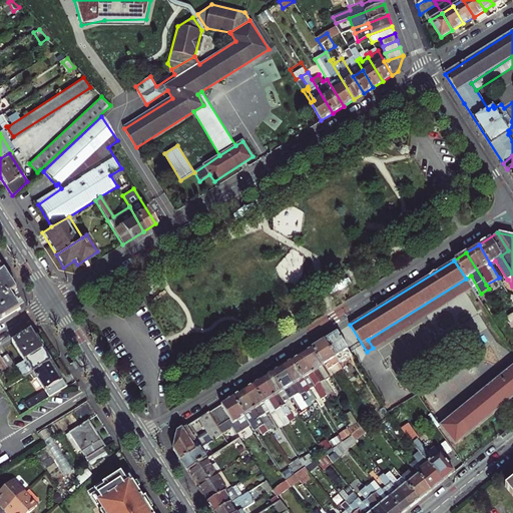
[(507,280),(495,261),(490,264),(499,278),(502,283),(507,280)]
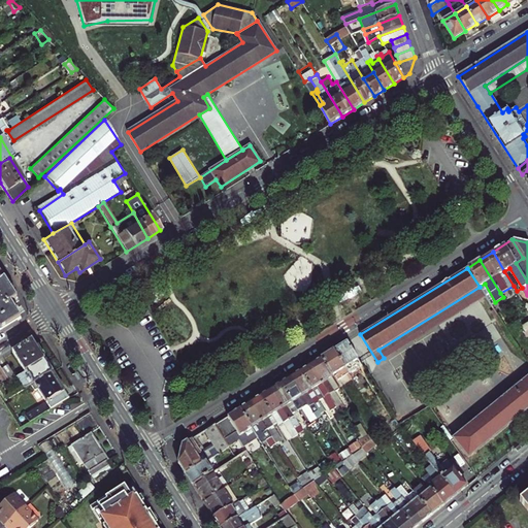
[(0,332),(22,320),(12,304),(19,300),(6,281),(0,286),(0,332)]
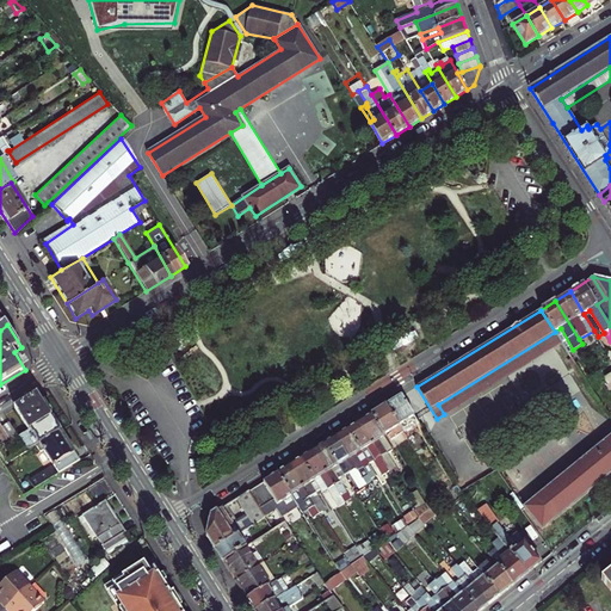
[(561,341),(555,332),(438,405),(444,414),(561,341)]
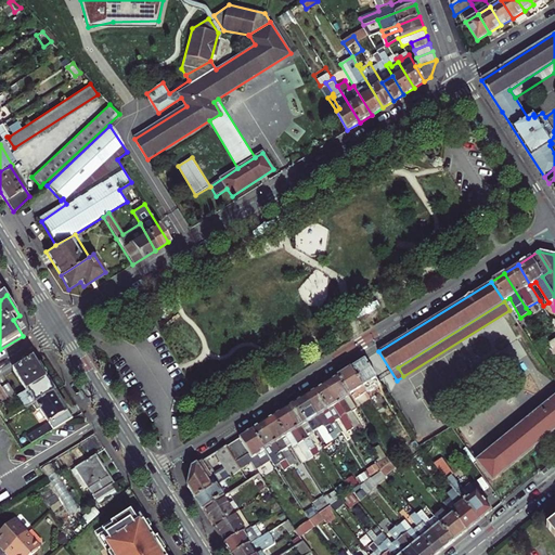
[(540,359),(518,325),(516,327),(526,343),(523,345),(539,371),(545,366),(540,359)]
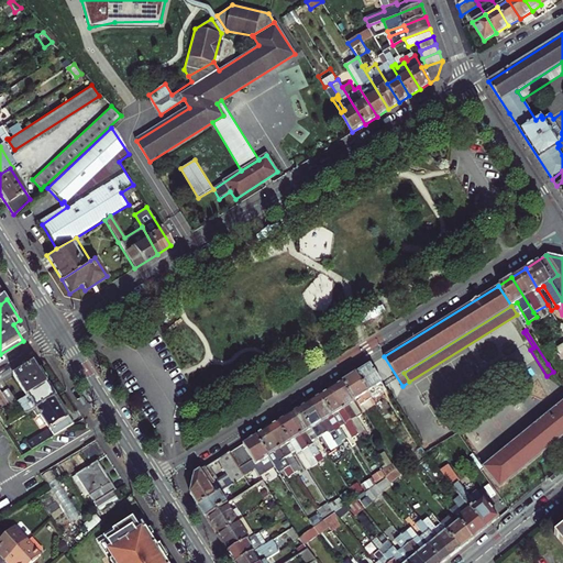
[(48,385),(36,365),(15,378),(28,398),(48,385)]
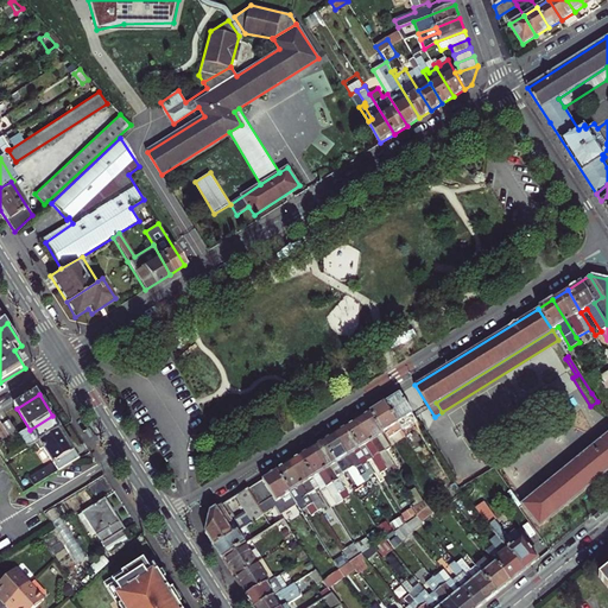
[(385,404),(397,422),(403,418),(406,424),(416,418),(400,394),(385,404)]
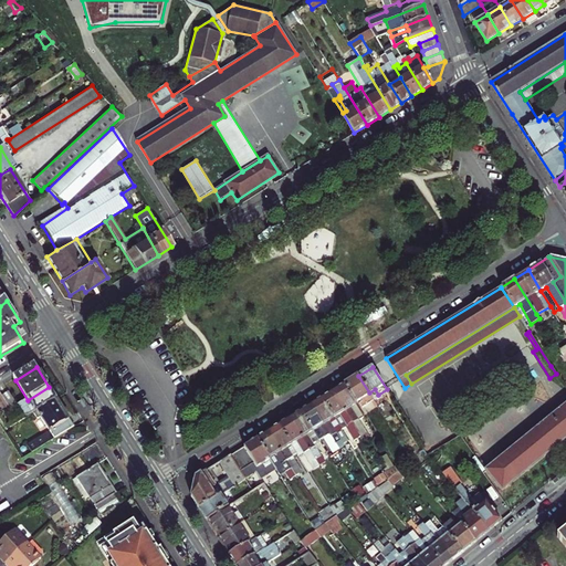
[(344,385),(355,401),(369,392),(358,376),(344,385)]
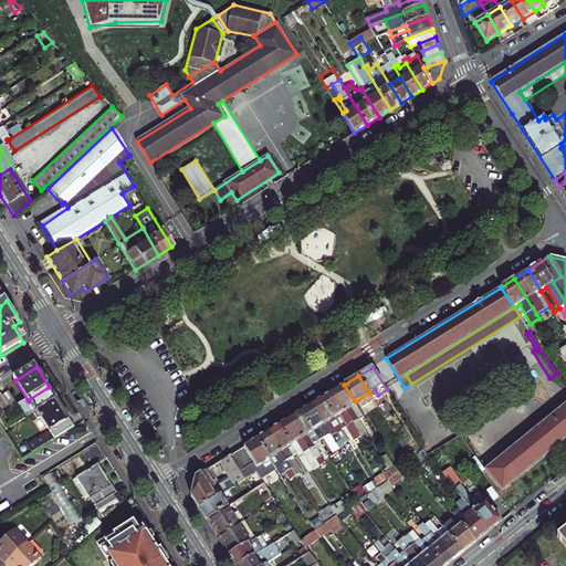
[(333,391),(359,432),(365,429),(358,418),(359,418),(352,406),(356,404),(355,401),(344,385),(333,391)]
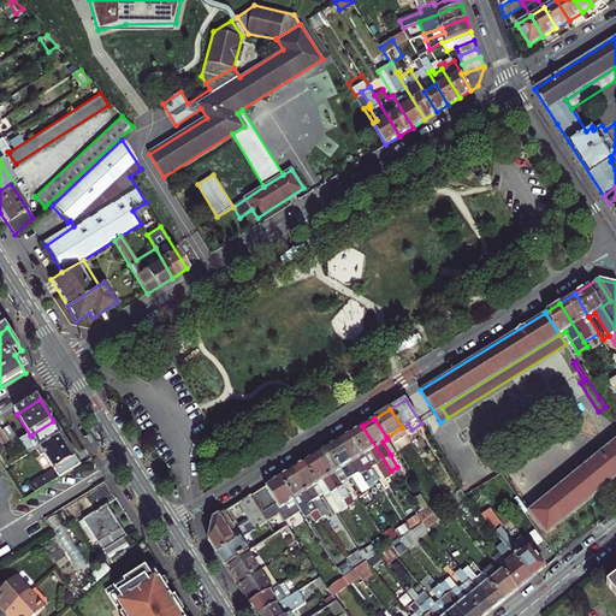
[(31,456),(37,451),(63,436),(53,421),(30,436),(22,440),(31,456)]
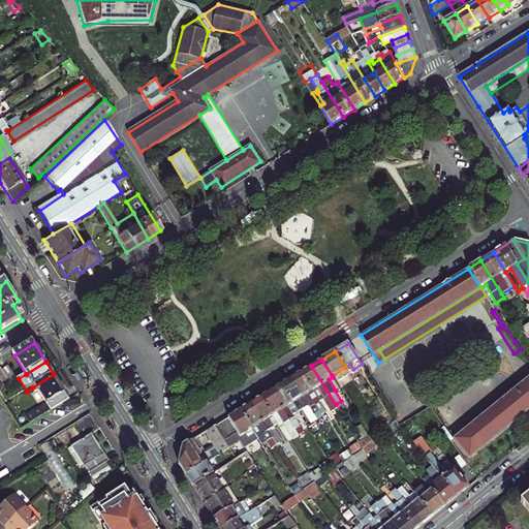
[(341,412),(336,404),(311,366),(302,372),(318,398),(323,395),(332,409),(334,408),(338,414),(341,412)]
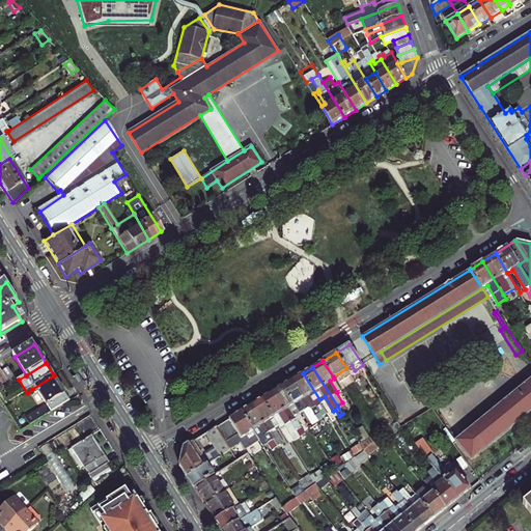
[(9,369),(3,372),(10,385),(17,381),(9,369)]
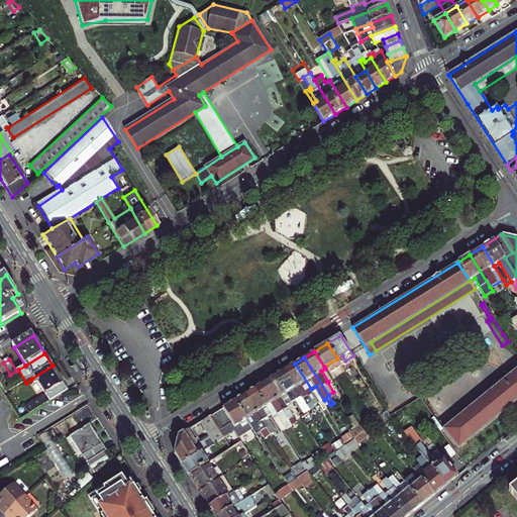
[(10,375),(3,363),(2,360),(0,360),(0,369),(5,378),(10,375)]
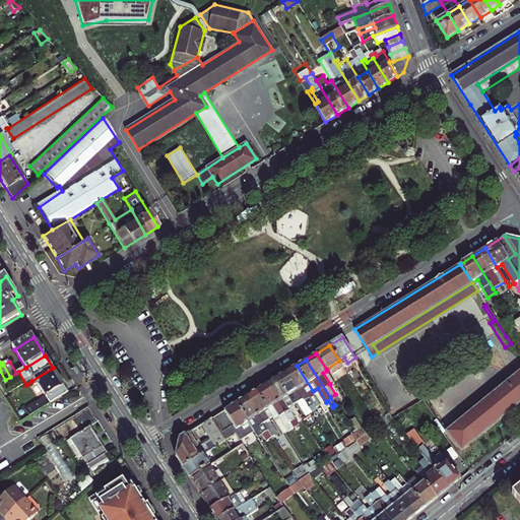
[(286,372),(309,407),(315,404),(309,394),(313,391),(297,366),(286,372)]
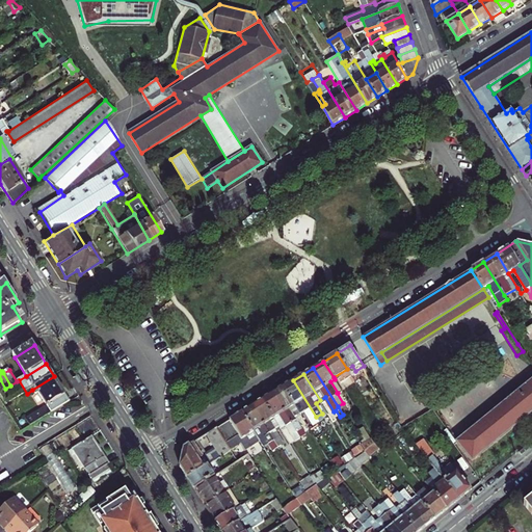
[(71,403),(54,376),(32,390),(35,395),(40,393),(48,407),(26,420),(31,427),(71,403)]
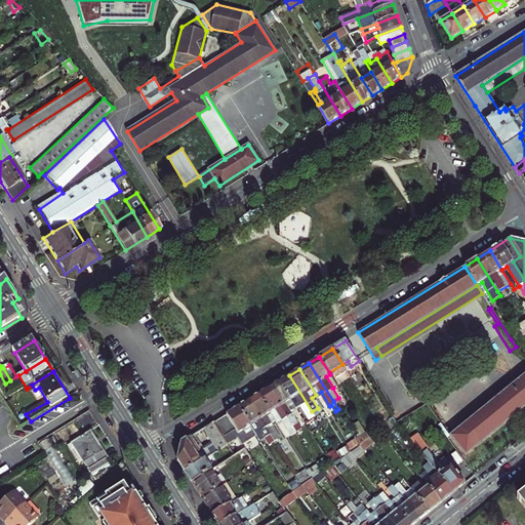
[(524,374),(451,436),(466,454),(475,446),(476,447),(478,445),(477,444),(489,435),(490,436),(491,434),(491,433),(506,420),(507,421),(509,419),(523,407),(524,408),(524,406),(524,374)]
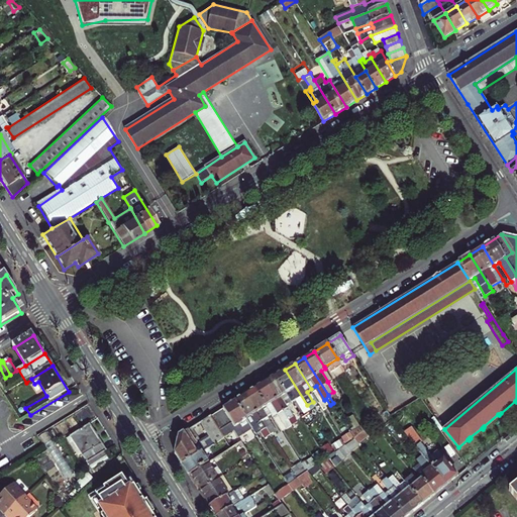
[(310,409),(307,405),(285,370),(275,376),(292,402),(296,399),(305,412),(310,409)]
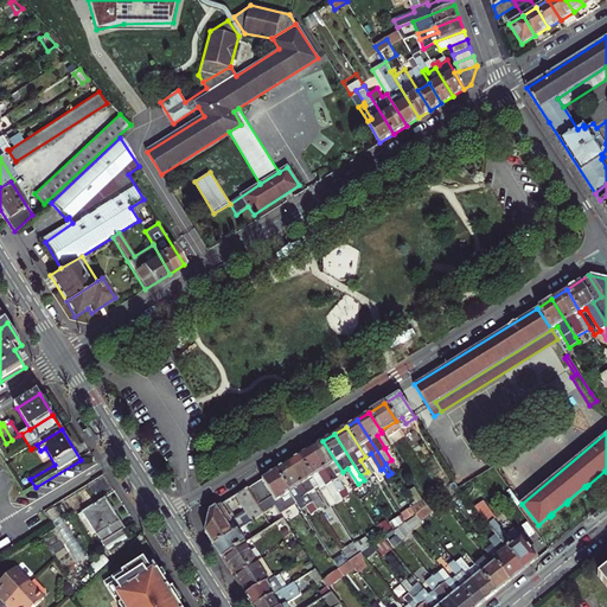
[(311,448),(339,494),(340,496),(345,492),(349,497),(352,494),(345,481),(342,484),(337,475),(343,472),(323,441),(311,448)]
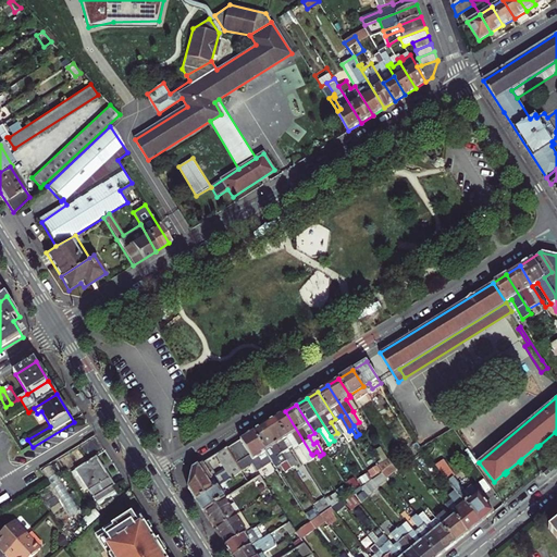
[(309,455),(311,454),(285,411),(282,413),(275,418),(293,445),(298,442),(300,445),(301,444),(309,455)]
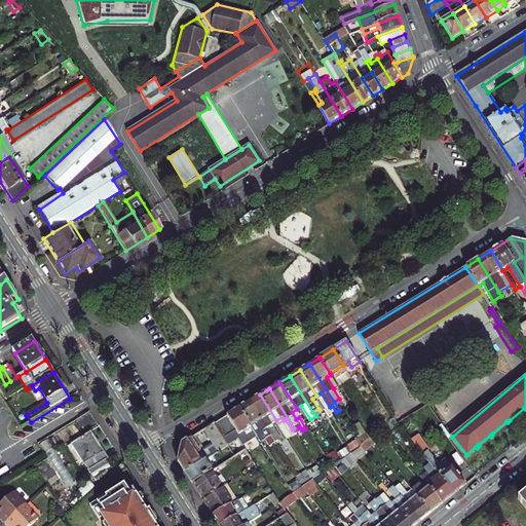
[(272,423),(276,420),(260,395),(249,401),(275,441),(280,438),(272,423)]
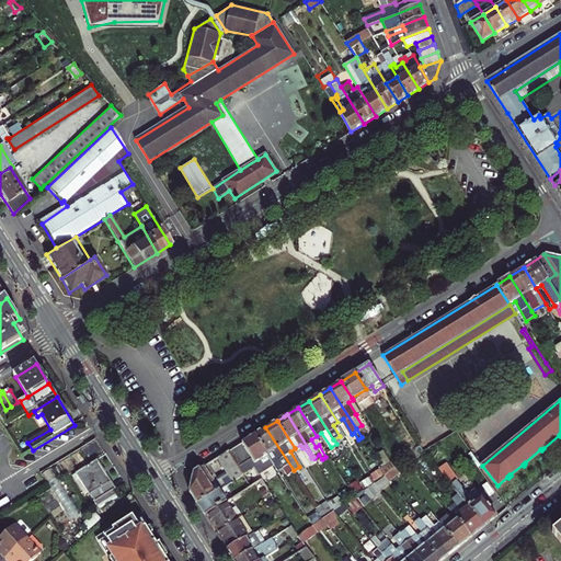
[(255,434),(274,465),(278,470),(284,467),(288,473),(294,470),(265,427),(255,434)]
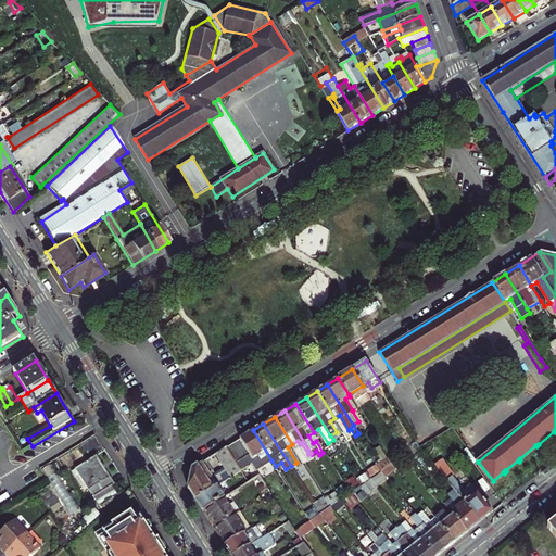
[(253,430),(227,446),(241,469),(241,470),(252,464),(256,471),(272,460),(253,430)]
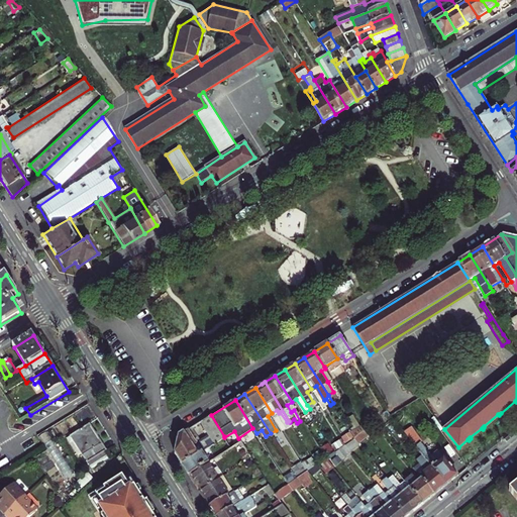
[(201,421),(211,437),(204,441),(208,446),(224,436),(211,415),(201,421)]
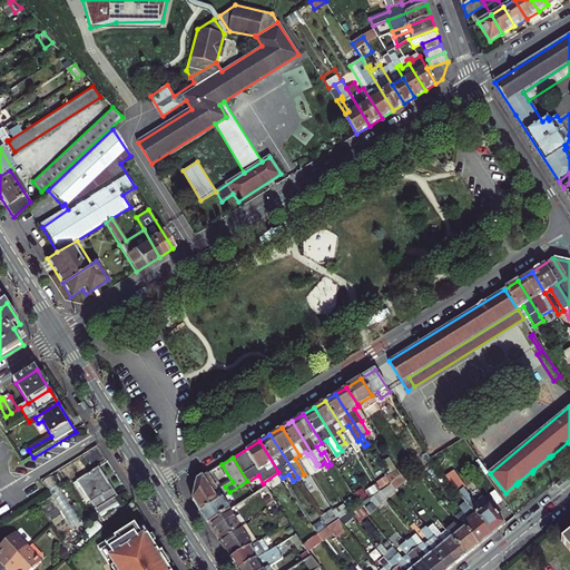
[(193,499),(200,511),(223,497),(226,494),(220,487),(223,485),(220,481),(223,480),(216,468),(196,480),(193,499)]
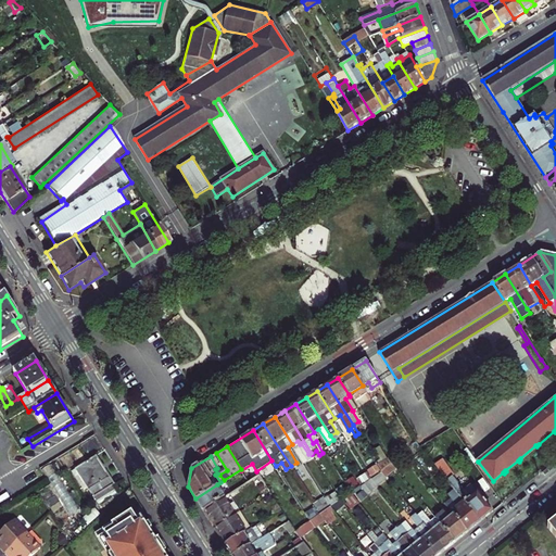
[(77,470),(95,498),(115,487),(97,457),(77,470)]
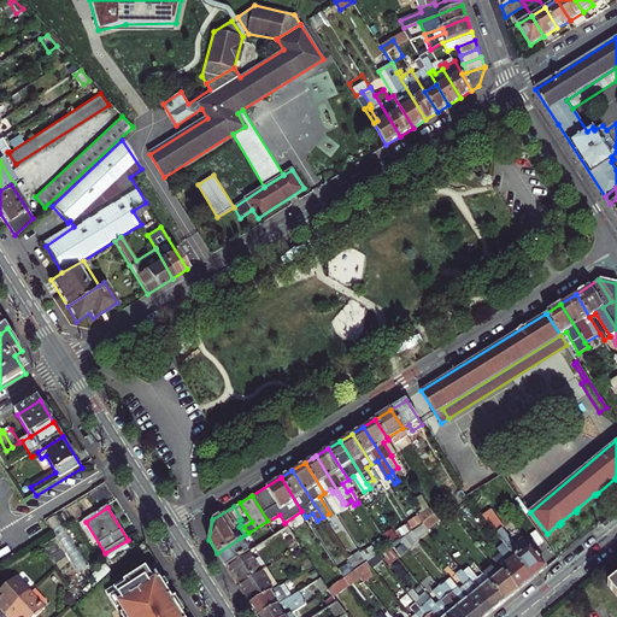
[(483,516),(505,542),(518,559),(533,577),(546,568),(523,539),(516,545),(503,528),(504,527),(491,510),(483,516)]
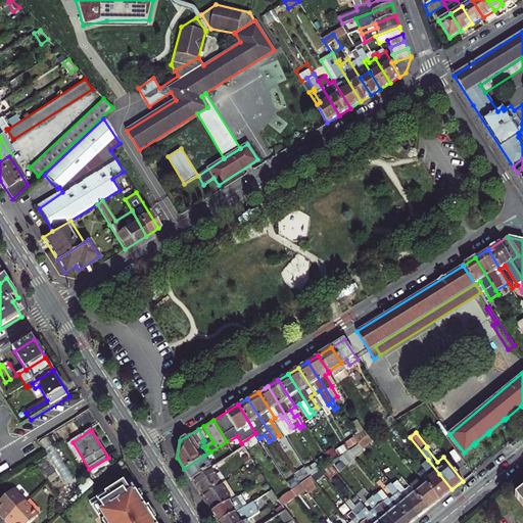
[(370,435),(360,442),(364,447),(373,439),(370,435)]
